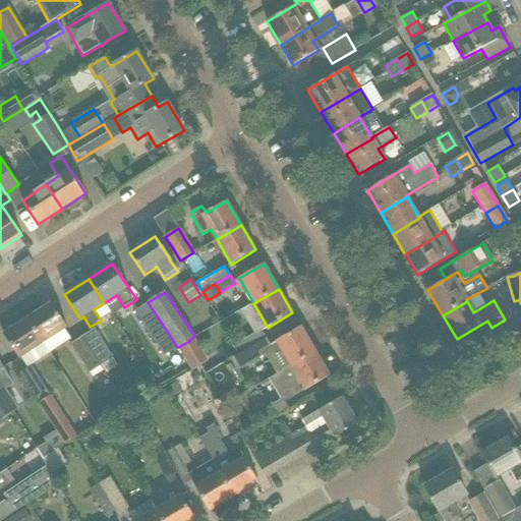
[(148,302),(135,311),(153,340),(164,356),(177,347),(166,330),(148,302)]
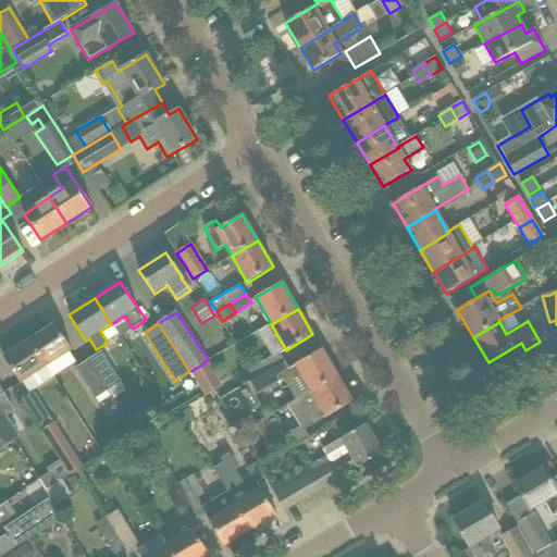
[(54,324),(29,341),(46,367),(72,350),(66,343),(54,324)]
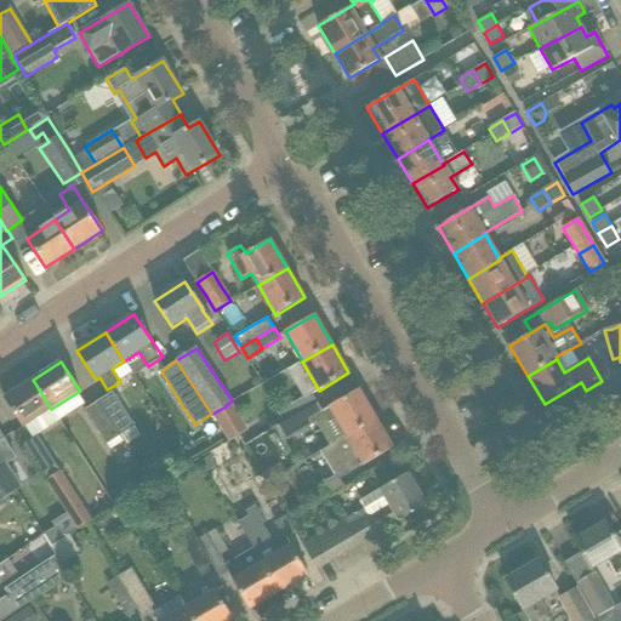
[(51,409),(33,380),(4,398),(23,427),(51,409)]
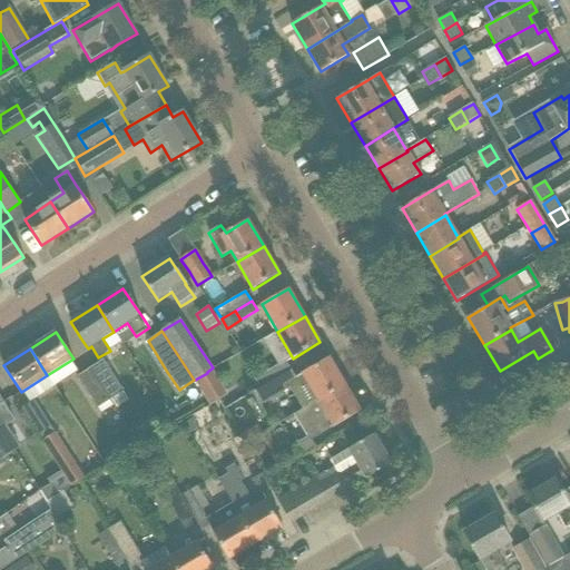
[(302,374),(317,400),(318,401),(345,384),(328,357),(302,374)]
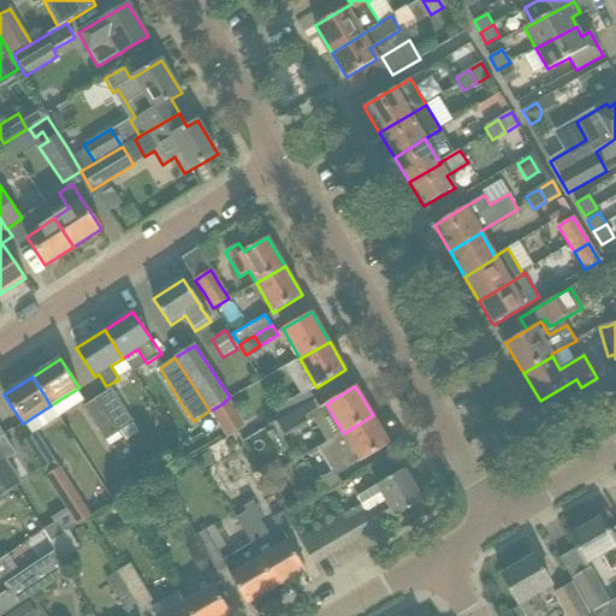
[(112,388),(98,398),(119,432),(134,424),(112,388)]
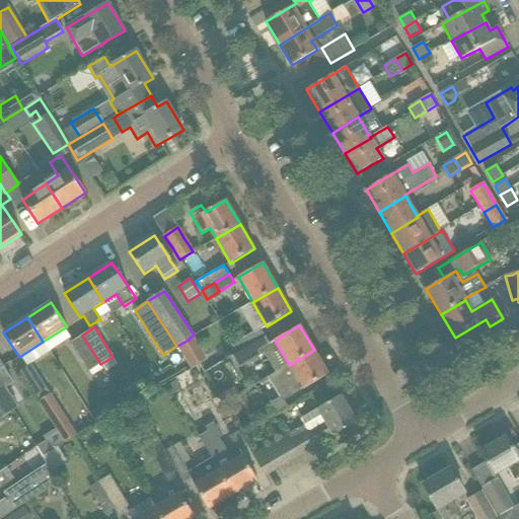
[(231,345),(236,354),(266,337),(261,328),(231,345)]
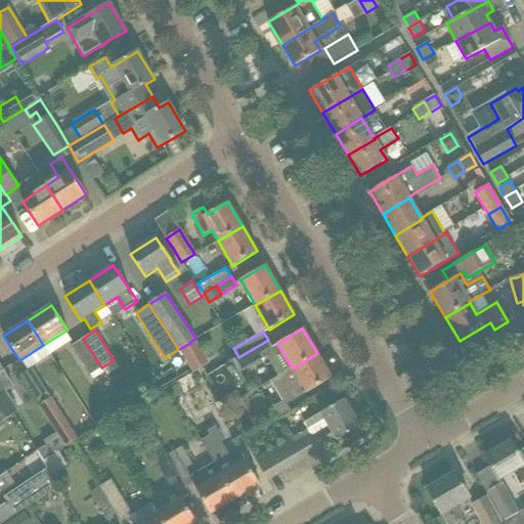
[(101,367),(83,339),(72,346),(89,376),(101,367)]
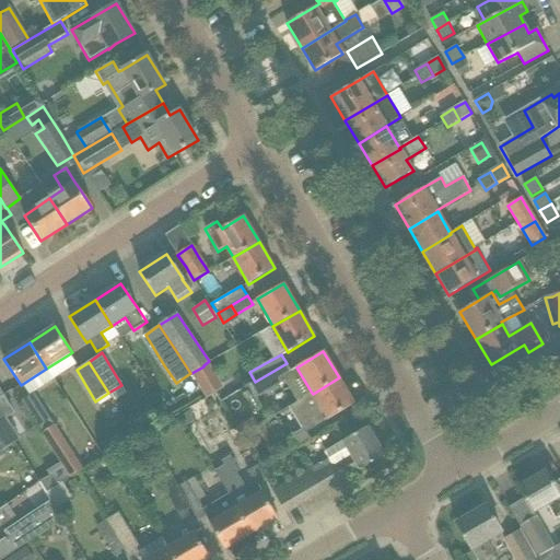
[(255,382),(247,385),(255,398),(286,381),(283,377),(291,372),(287,363),(255,382)]
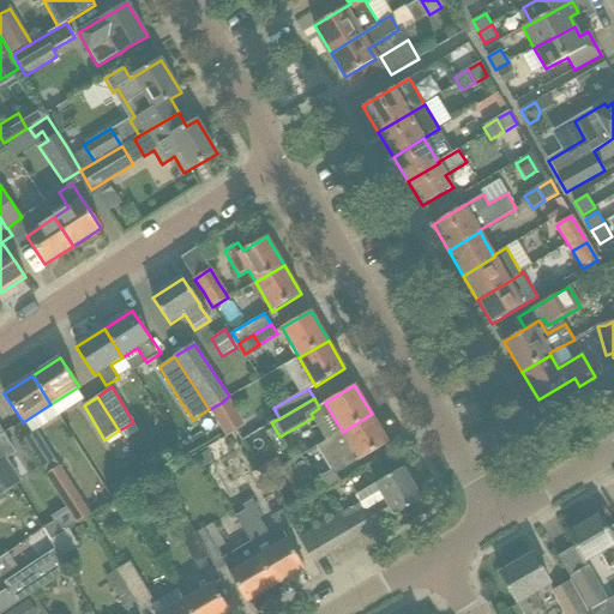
[(223,402),(210,409),(227,437),(229,435),(240,428),(223,402)]
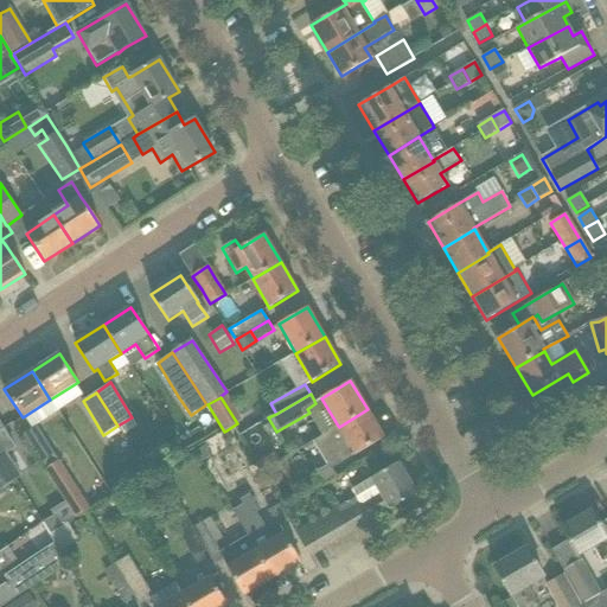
[(339,427),(338,426),(313,441),(327,466),(314,473),(321,486),(334,478),(330,470),(356,455),(364,451),(384,439),(368,409),(339,427)]
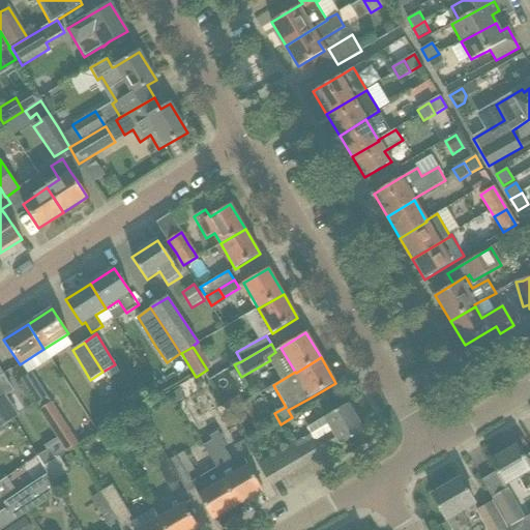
[(0,429),(13,420),(12,419),(9,421),(0,407),(0,402),(1,402),(0,399),(0,394),(11,387),(3,376),(0,370),(0,429)]
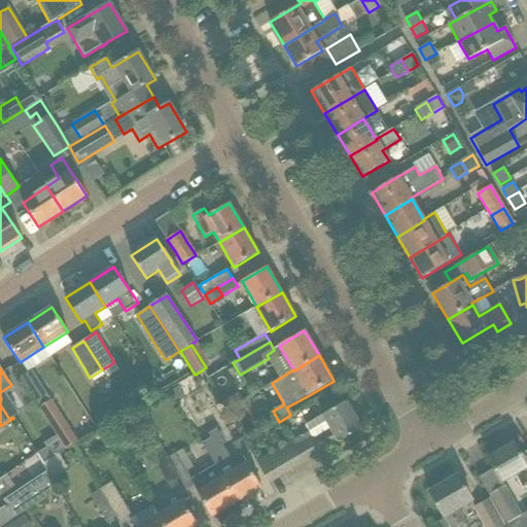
[(60,440),(57,441),(64,451),(78,442),(51,400),(32,370),(19,378),(60,440)]
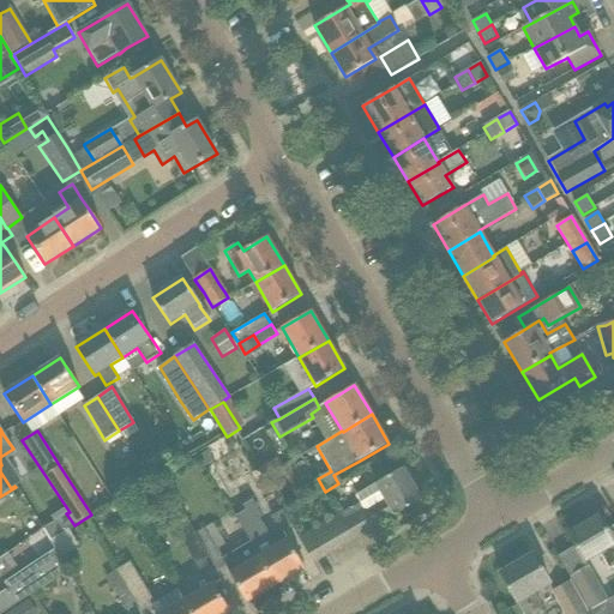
[(136,463),(122,473),(132,483),(144,474),(136,463)]
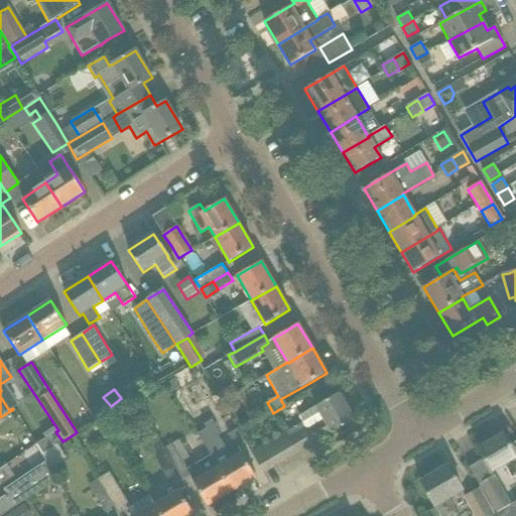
[(302,423),(262,446),(274,467),(355,419),(347,406),(349,404),(343,393),(340,395),(339,393),(298,416),(302,423)]
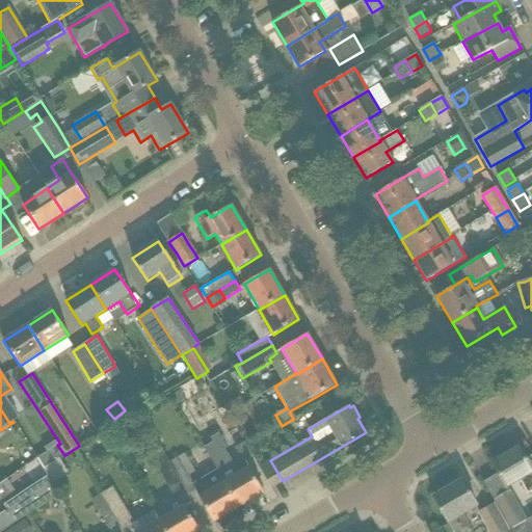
[(216,470),(222,481),(238,507),(264,493),(248,468),(238,474),(224,449),(227,447),(218,433),(211,439),(213,443),(205,447),(216,470)]
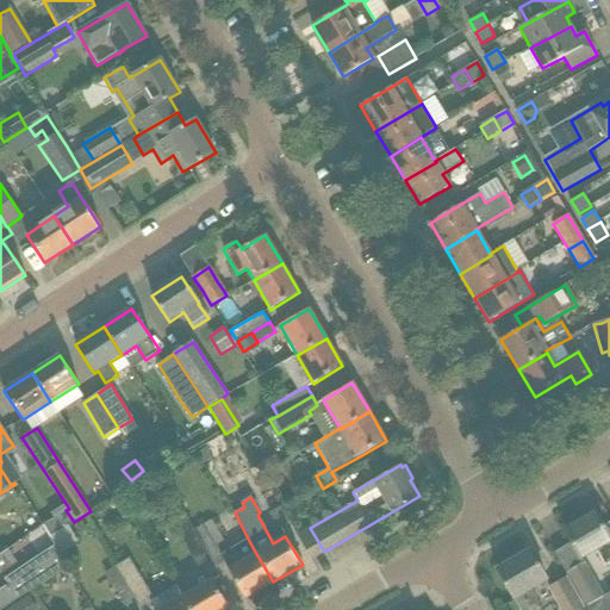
[(268,514),(279,530),(290,523),(280,506),(268,514)]
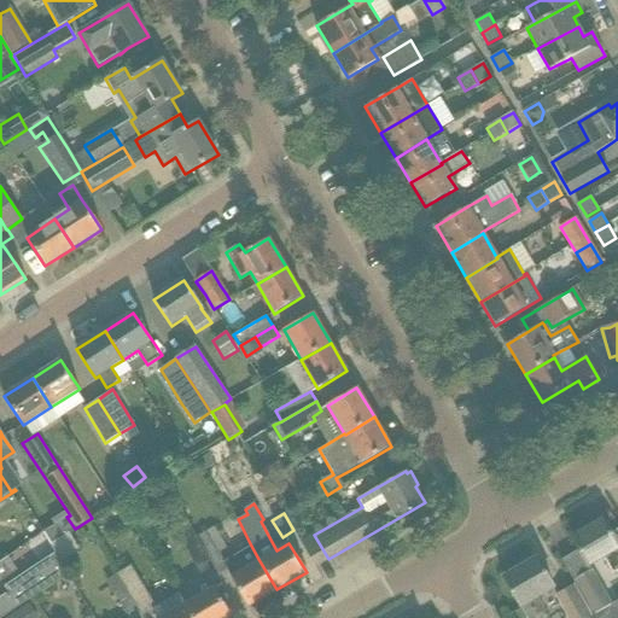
[(75,529),(66,517),(44,532),(51,544),(75,529)]
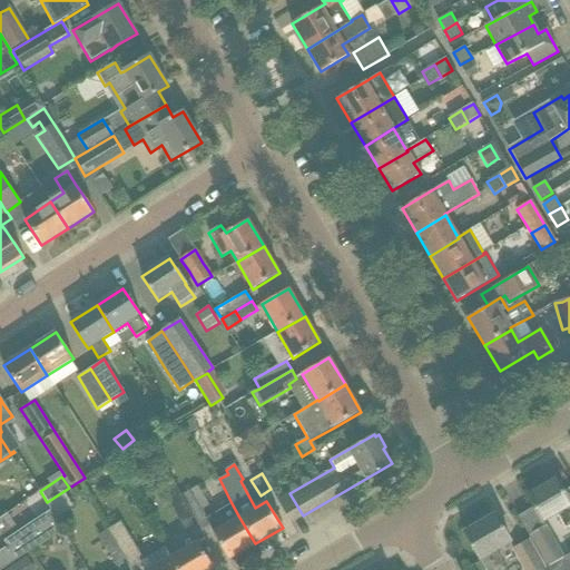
[(186,532),(197,526),(179,497),(182,495),(172,479),(159,487),(186,532)]
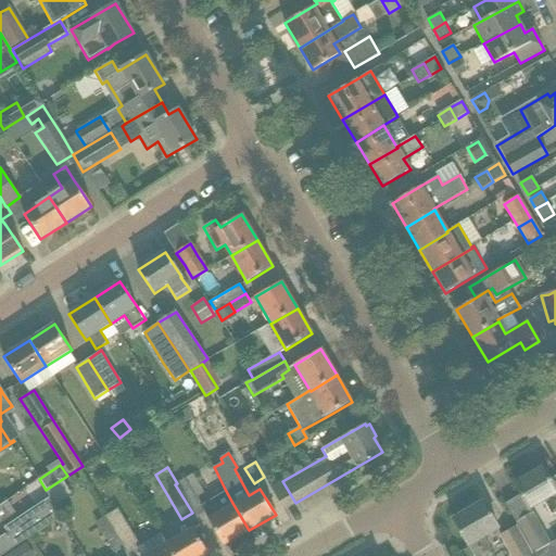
[(514,483),(529,509),(542,502),(551,517),(555,513),(555,476),(550,480),(543,467),(514,483)]
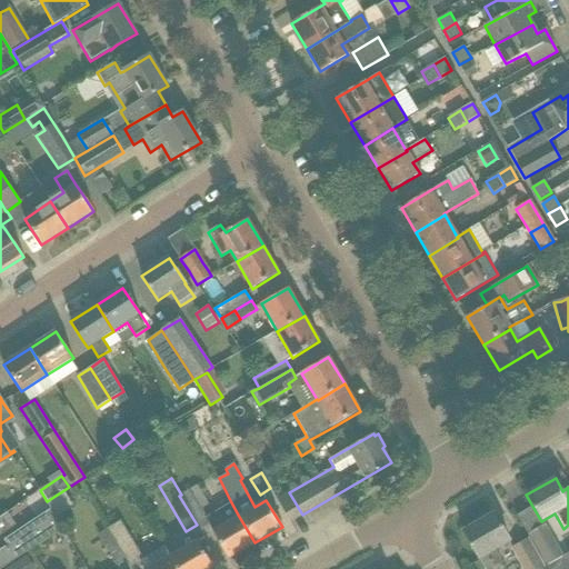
[(181,495),(179,496),(197,525),(198,523),(201,529),(208,525),(205,518),(207,517),(202,509),(209,506),(197,485),(181,495)]
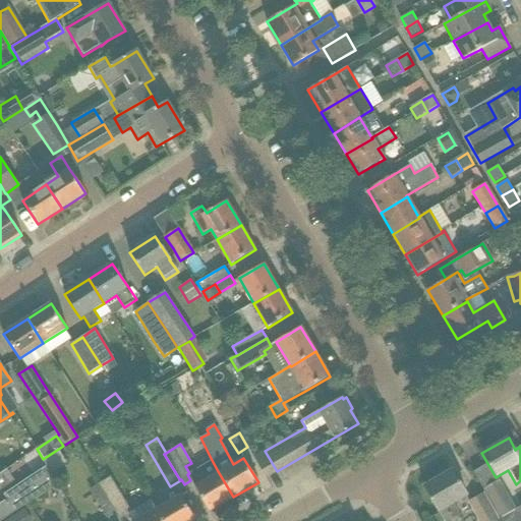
[(277,471),(265,451),(253,458),(266,478),(277,471)]
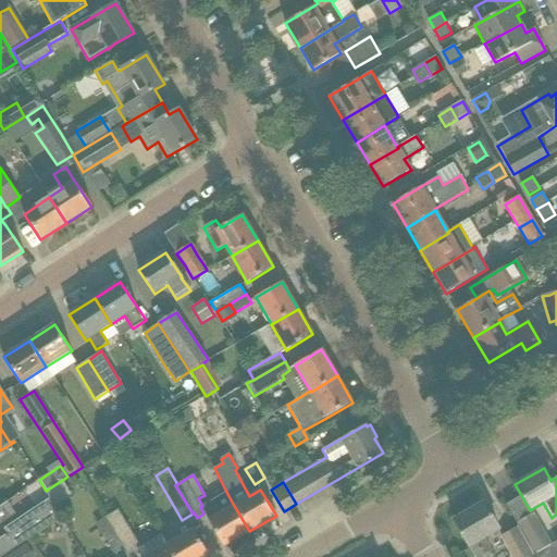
[(50,498),(4,529),(8,534),(0,539),(0,556),(62,517),(50,498)]
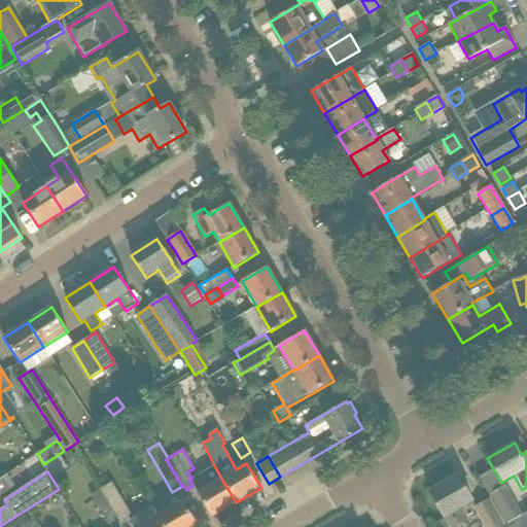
[(445,517),(450,526),(454,526),(463,522),(456,511),(472,501),(457,476),(429,492),(444,517),(445,517)]
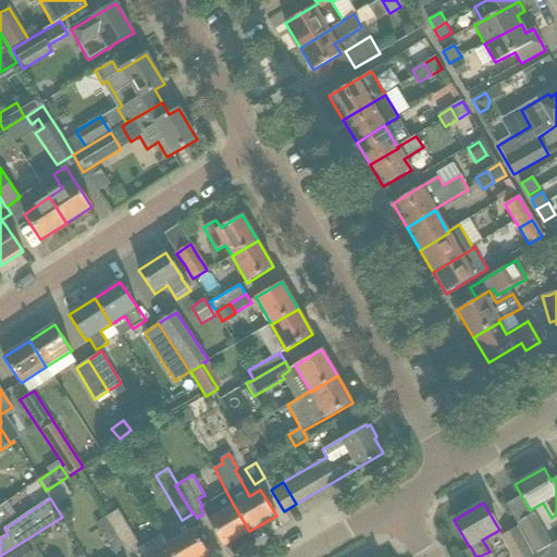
[(249,531),(233,504),(207,519),(208,520),(212,528),(223,547),(249,531)]
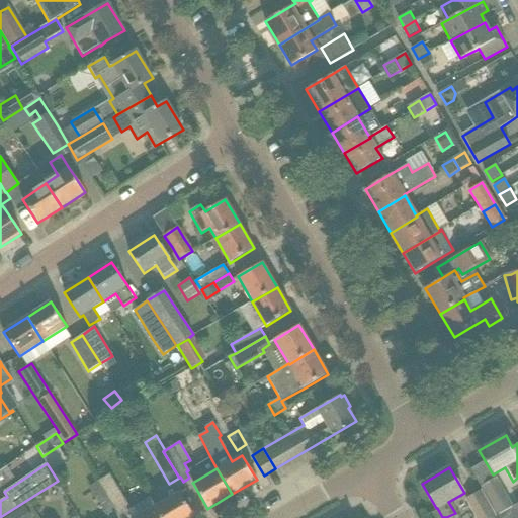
[(110,475),(97,482),(117,517),(118,516),(131,509),(110,475)]
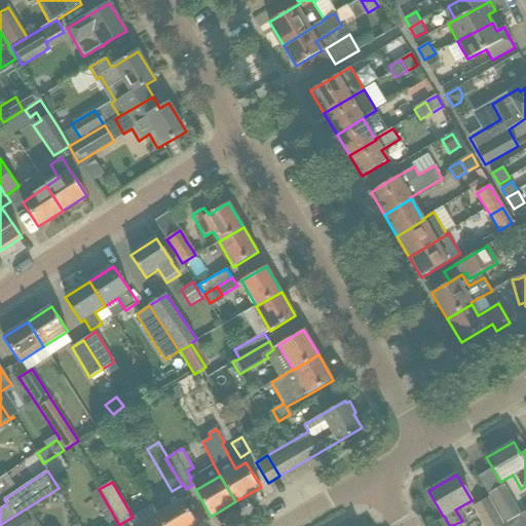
[(505,486),(489,495),(505,523),(520,516),(521,515),(505,486)]
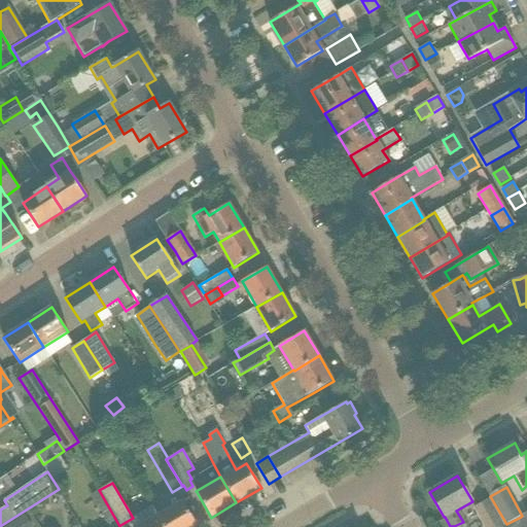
[(99,490),(91,495),(110,526),(121,526),(120,525),(119,526),(99,490)]
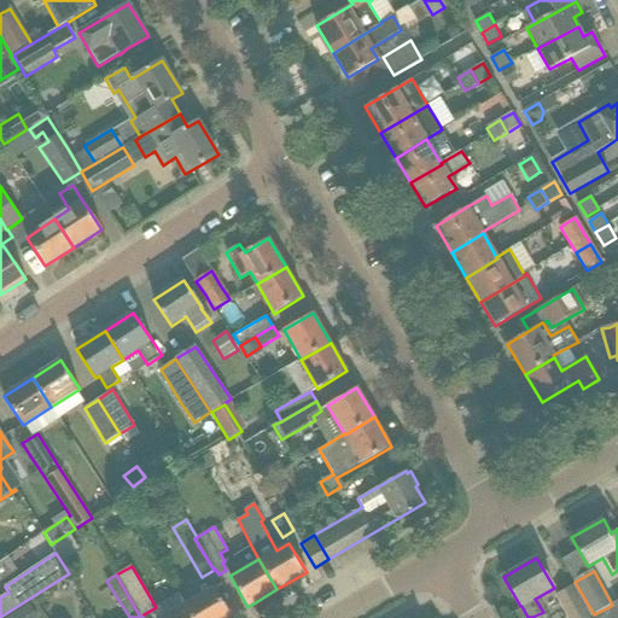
[(199,596),(184,605),(191,617),(229,617),(232,617),(220,596),(214,587),(210,589),(208,583),(204,582),(197,584),(196,590),(199,596)]
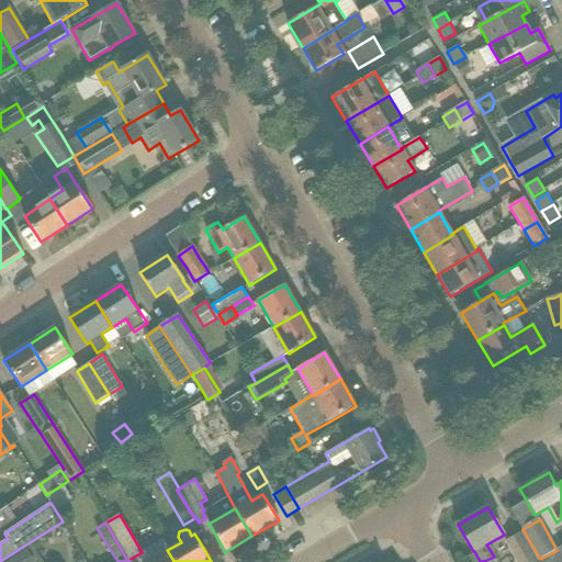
[(505,542),(516,561),(535,561),(536,561),(519,534),(505,542)]
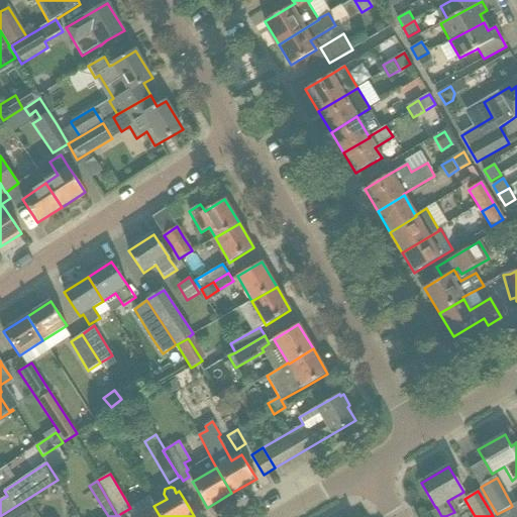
[(24,504),(12,511),(16,516),(31,516),(32,516),(24,504)]
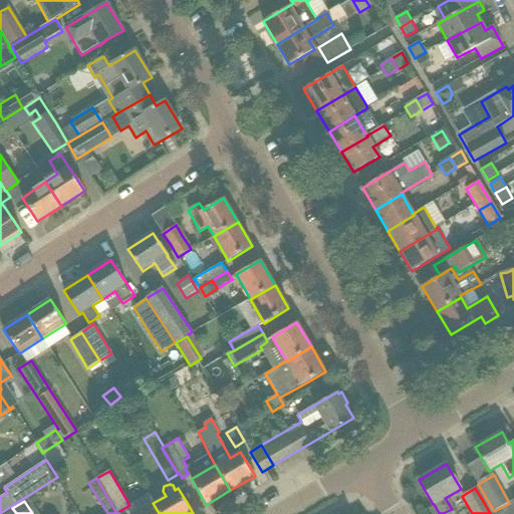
[(159,513),(153,503),(134,513),(159,513)]
